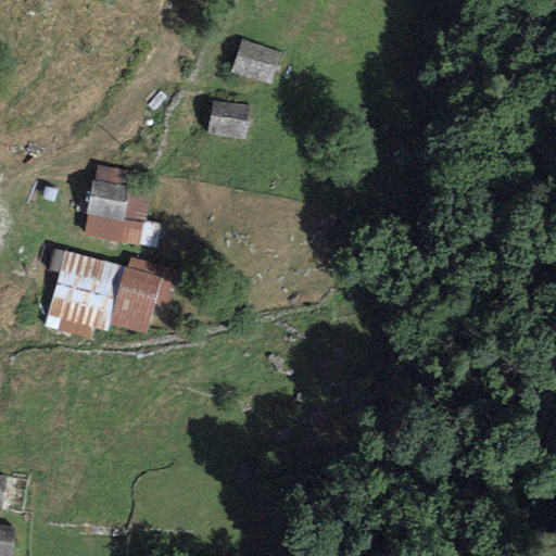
[(280,53),(241,41),(231,73),(272,85),(280,53)]
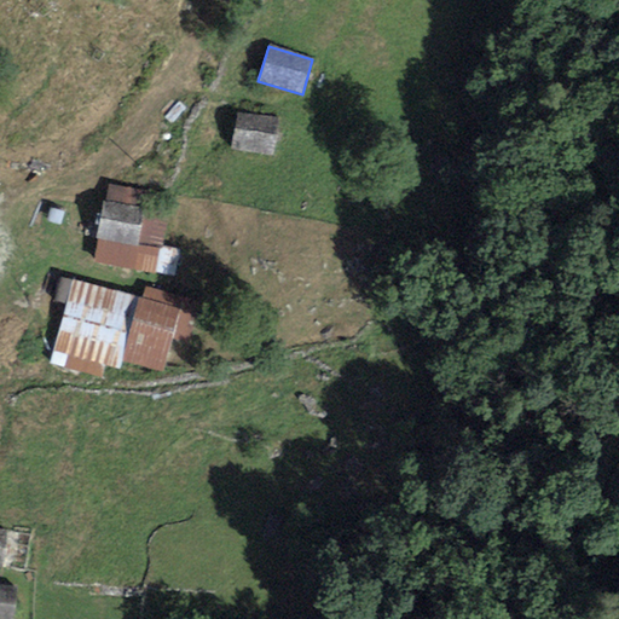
[(278,116),(237,113),(233,150),(273,154),(278,116)]
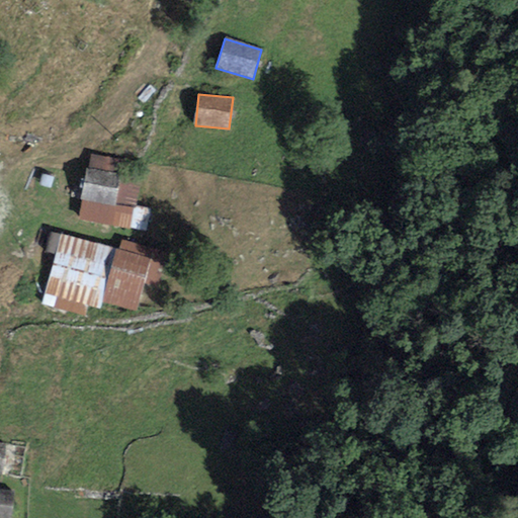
[(122,158),(90,152),(77,218),(145,232),(150,207),(132,203),(137,178),(119,175),(122,158)]
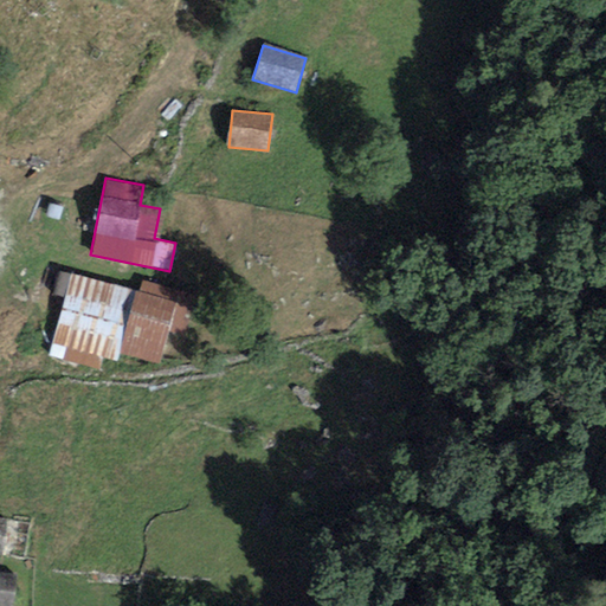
[(140,294),(71,275),(49,356),(100,371),(103,359),(116,362),(118,354),(160,365),(171,326),(187,330),(197,296),(143,282),(140,294)]
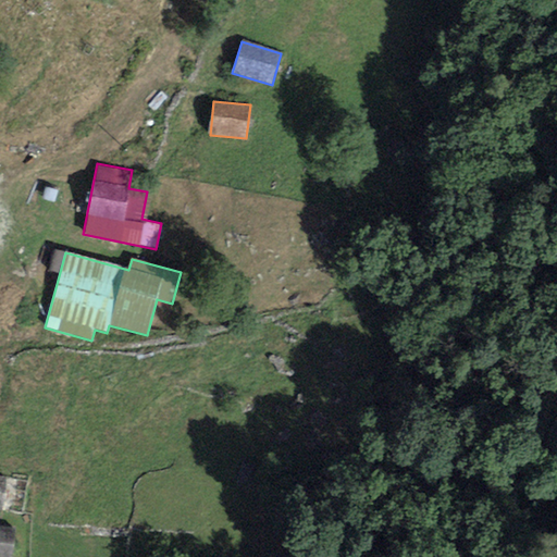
[(12,556),(16,529),(0,527),(0,556),(12,556)]
